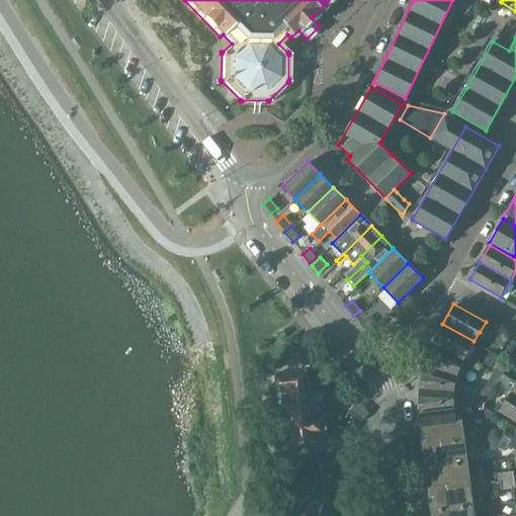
[(365,317),(358,322),(366,332),(373,327),(365,317)]
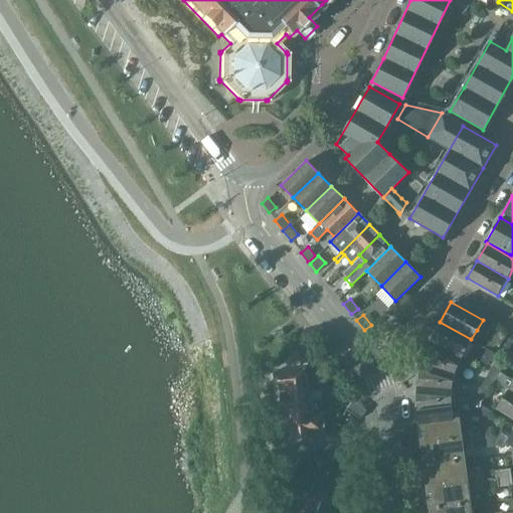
[(440,322),(436,329),(432,338),(430,341),(461,358),(464,352),(464,350),(471,339),(440,322)]
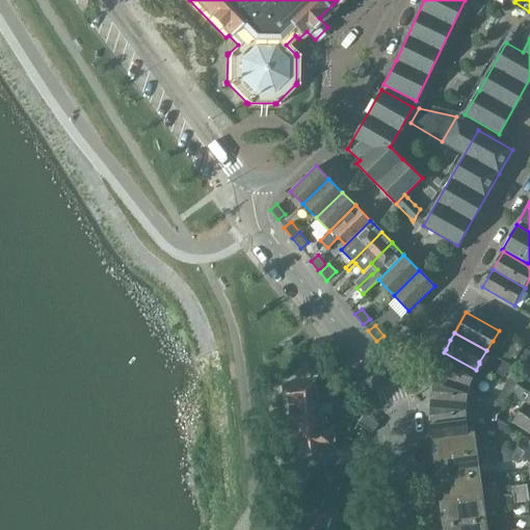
[(513,341),(513,342),(507,351),(515,358),(522,346),(513,341)]
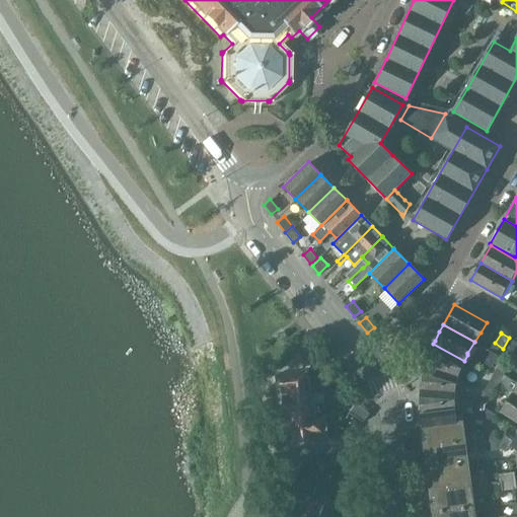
[(516,351),(516,343),(513,341),(507,351),(514,356),(516,351)]
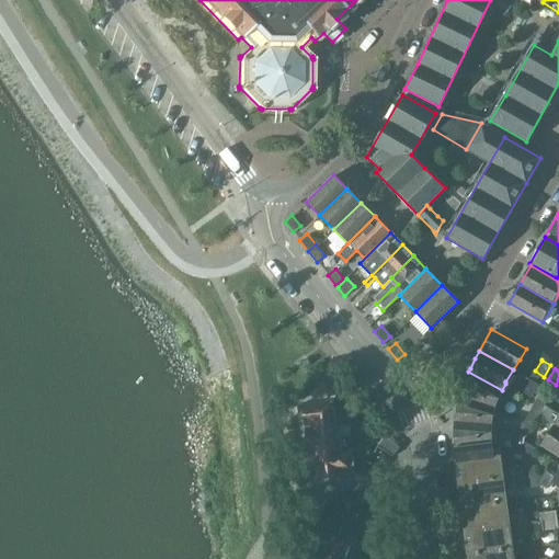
[(502,390),(468,372),(458,395),(495,406),(501,392),(502,390)]
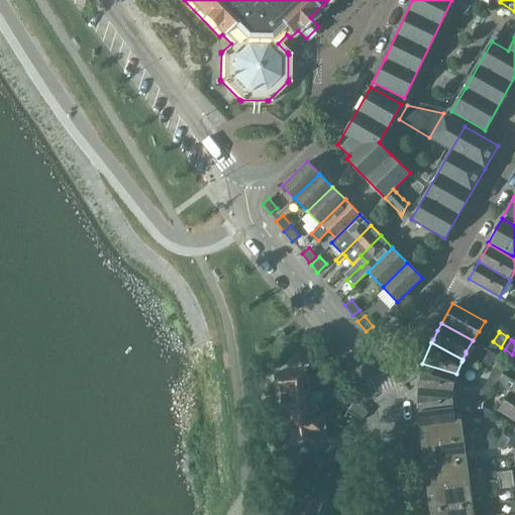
[(487,349),(480,359),(488,365),(494,354),(487,349)]
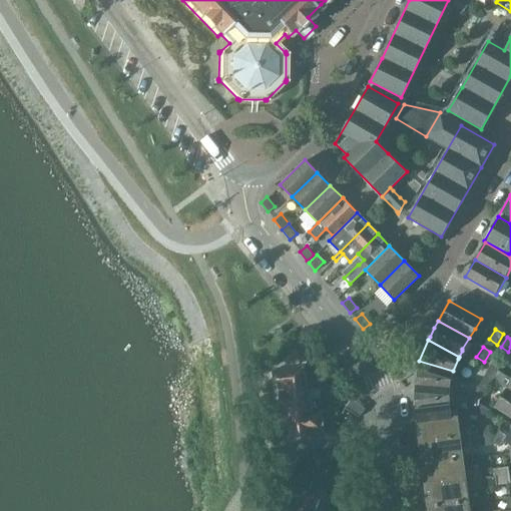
[(278,392),(307,388),(305,365),(306,361),(309,358),(299,348),(282,362),(282,367),(276,368),(276,369),(272,370),(273,386),(278,386),(278,392)]
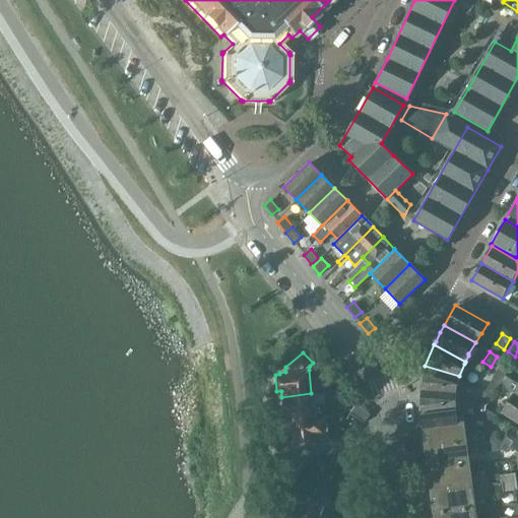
[(499,381),(506,370),(498,365),(491,376),(499,381)]
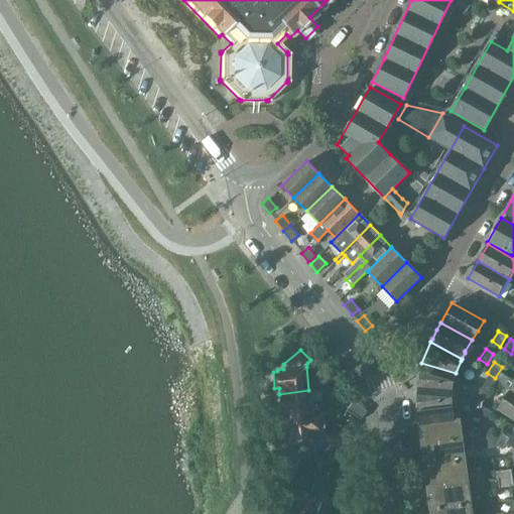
[(416,386),(452,389),(456,373),(421,363),(416,386)]
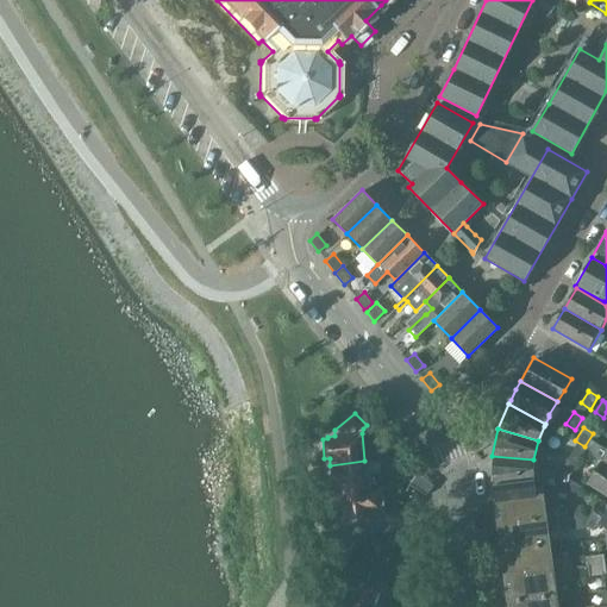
[(577,460),(584,446),(575,440),(568,454),(577,460)]
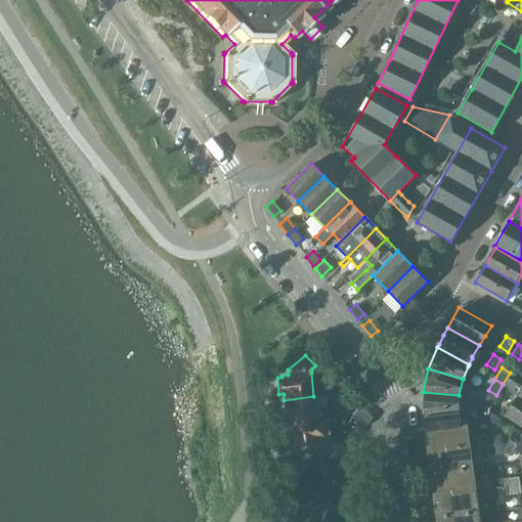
[(482,401),(489,405),(496,395),(488,390),(482,401)]
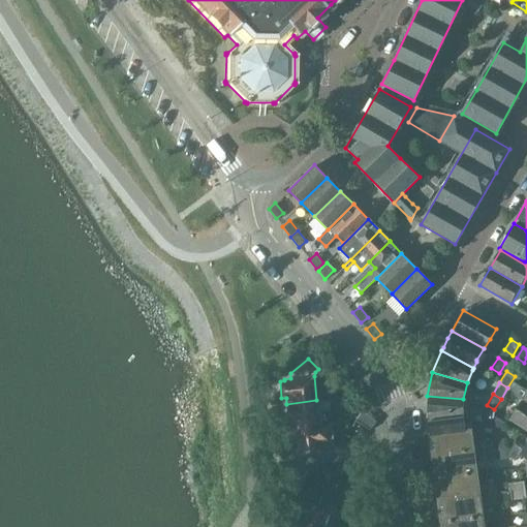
[(463,399),(427,396),(429,422),(464,416),(463,399)]
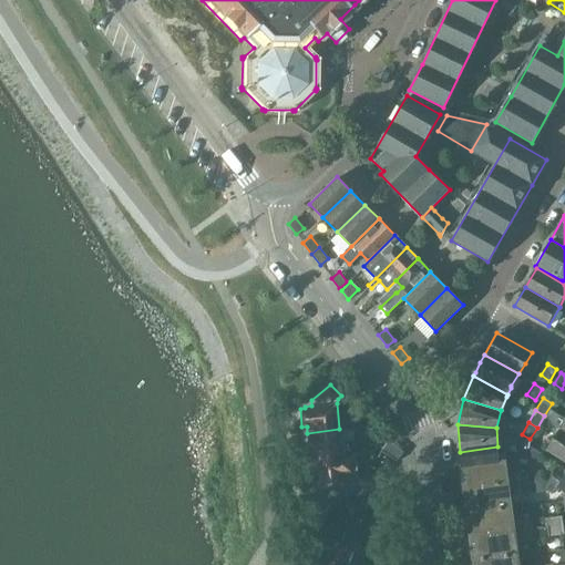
[(366,425),(352,427),(352,429),(352,435),(367,434),(366,425)]
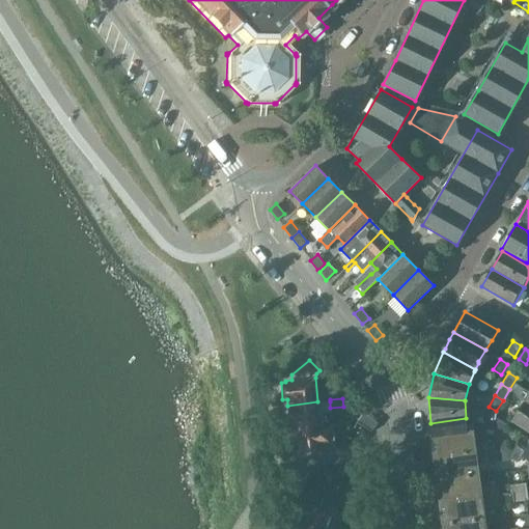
[(321,425),(317,401),(287,406),(288,411),(283,411),(285,428),(290,428),(297,428),(321,425)]
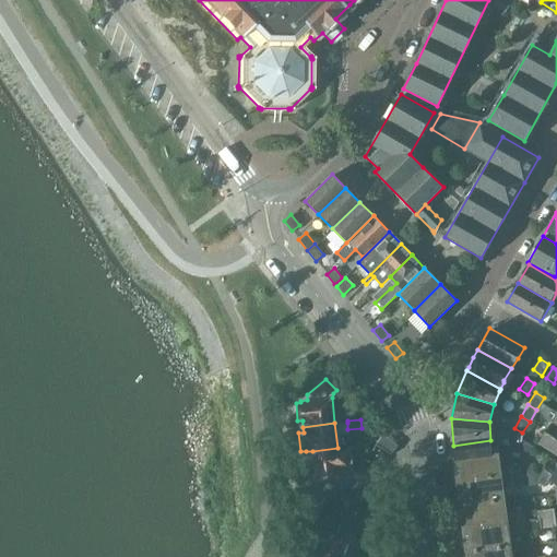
[(556,426),(552,423),(538,443),(556,454),(556,426)]
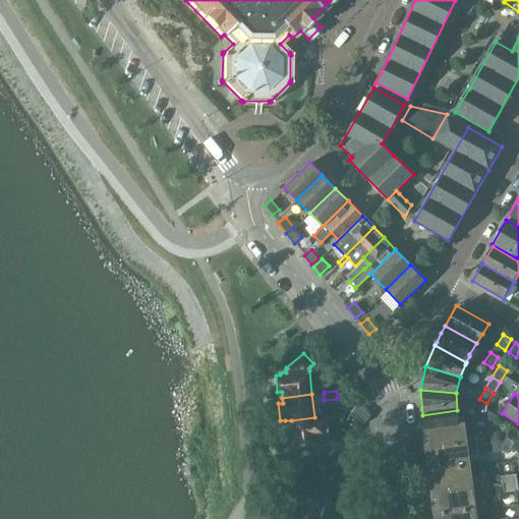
[(355,403),(350,412),(363,422),(369,414),(367,413),(362,409),(362,408),(360,407),(357,404),(355,403)]
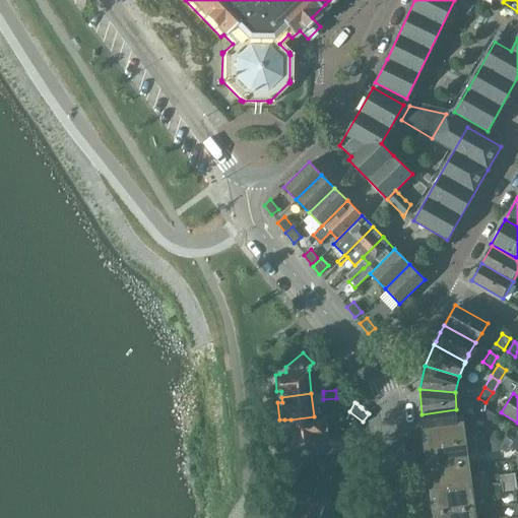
[(481,417),(484,408),(476,403),(472,414),(481,417)]
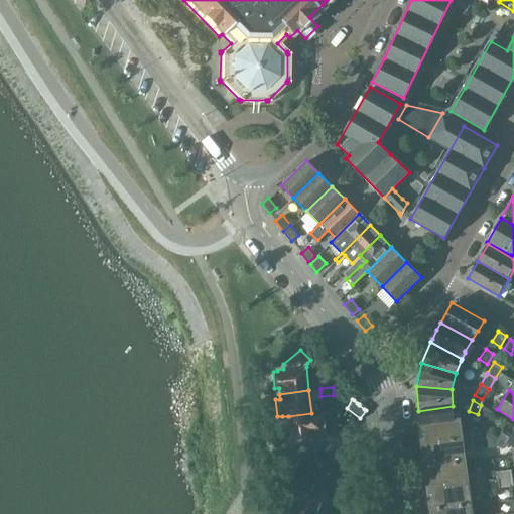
[(493,412),(481,405),(478,414),(491,417),(493,412)]
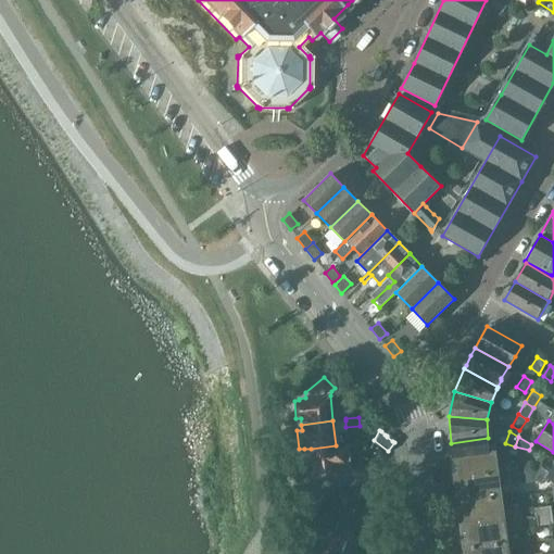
[(452,456),(455,480),(516,473),(515,462),(496,464),(495,451),(489,452),(488,438),(451,443),(452,456)]
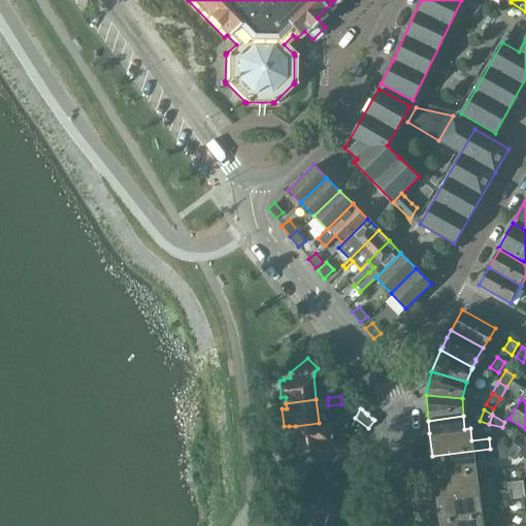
[(295,426),(297,450),(321,447),(333,445),(333,444),(331,421),(319,423),(295,426)]
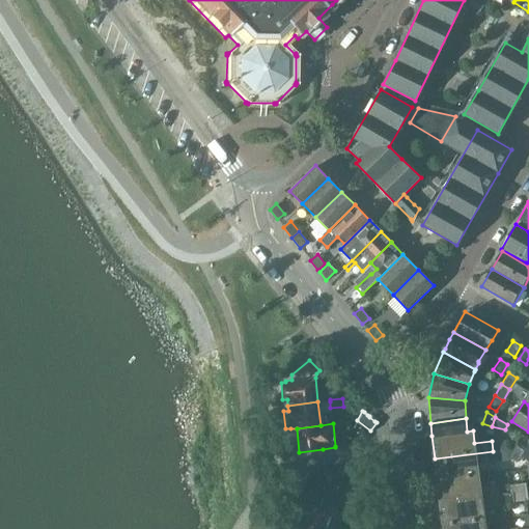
[(513,451),(521,456),(524,450),(517,445),(513,451)]
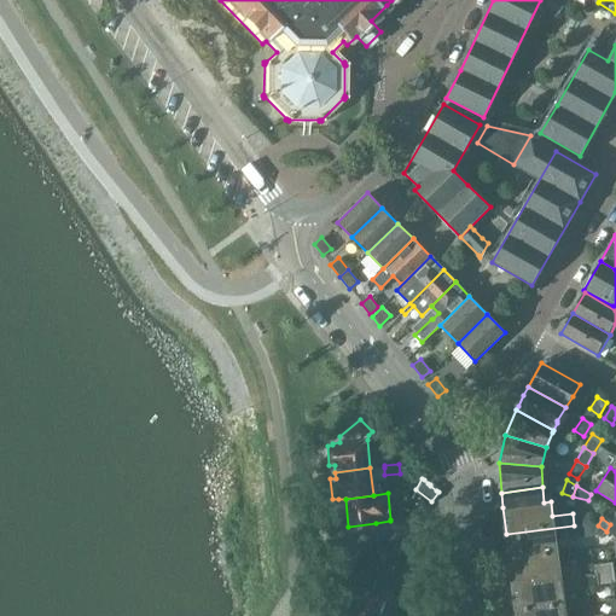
[(509,559),(557,553),(556,539),(575,536),(574,526),(506,534),(509,559)]
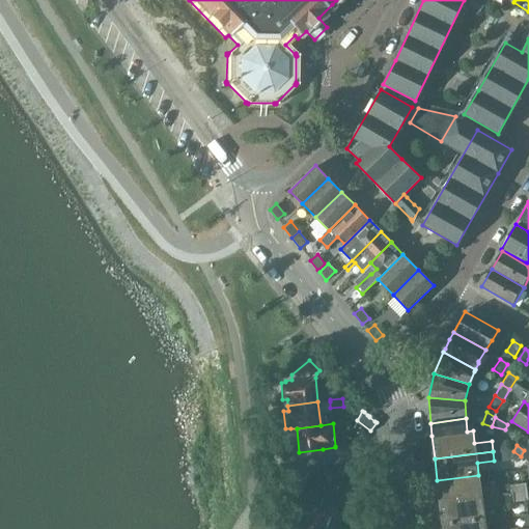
[(521,456),(513,451),(509,457),(518,463),(521,456)]
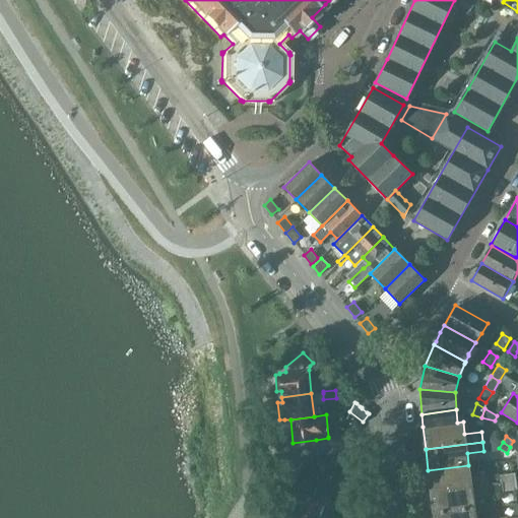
[(431,493),(489,484),(487,475),(470,477),(468,465),(428,470),(431,493)]
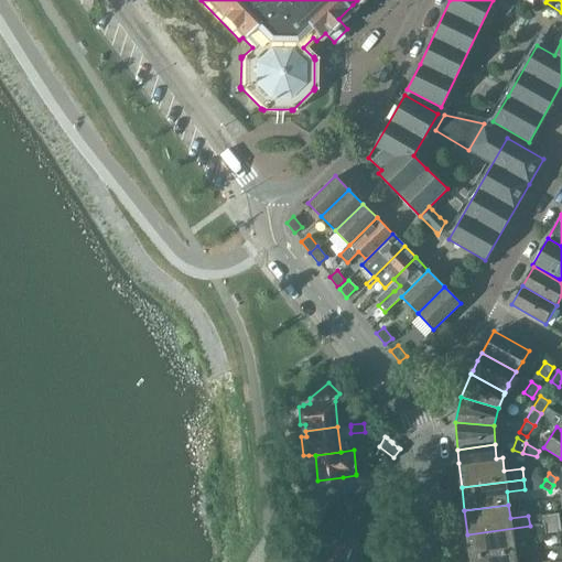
[(558,522),(557,515),(543,516),(544,523),(558,522)]
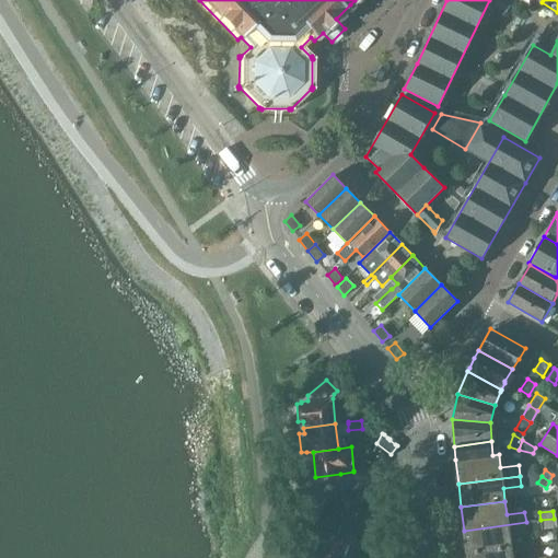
[(541,520),(526,522),(464,531),(467,554),(511,548),(509,535),(542,531),(542,527),(555,526),(554,519),(541,520)]
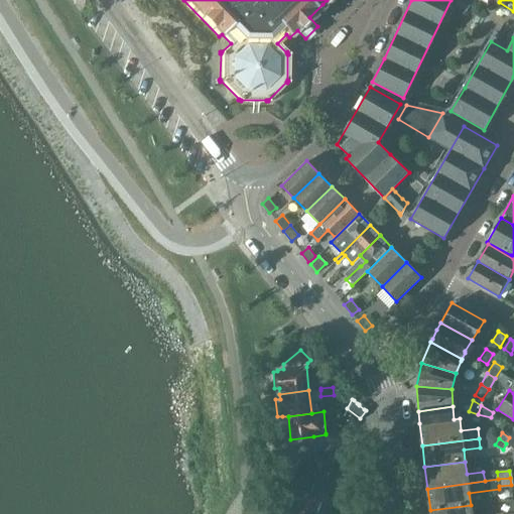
[(430,513),(513,513),(508,513),(502,513),(490,513),(471,513),(471,505),(430,510),(430,513)]
